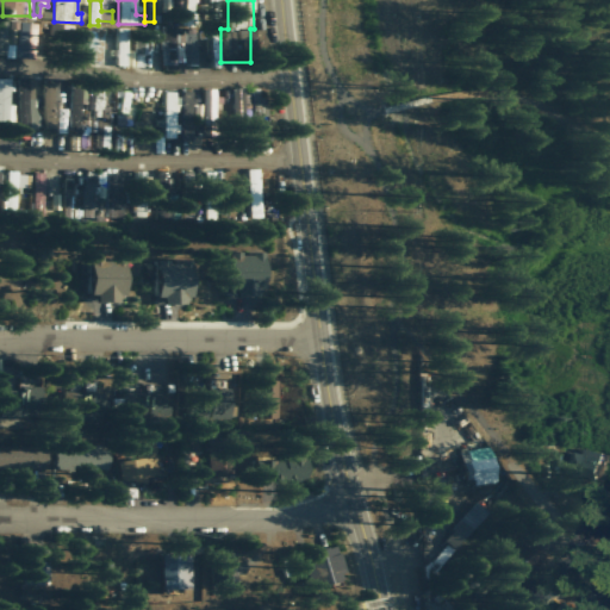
[(7,45),(19,45),(18,22),(6,22),(7,45)]
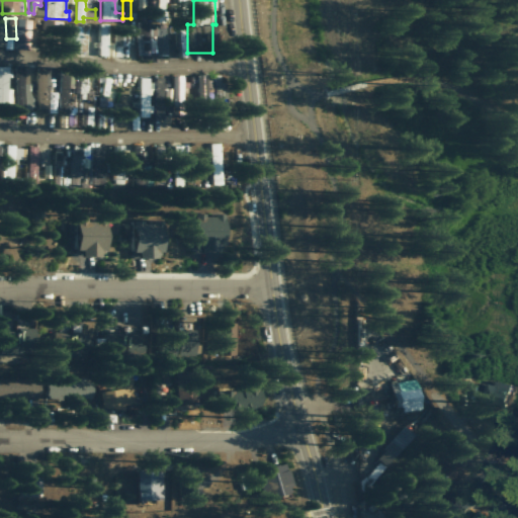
[(56,49),(60,22),(44,19),(39,46),(56,49)]
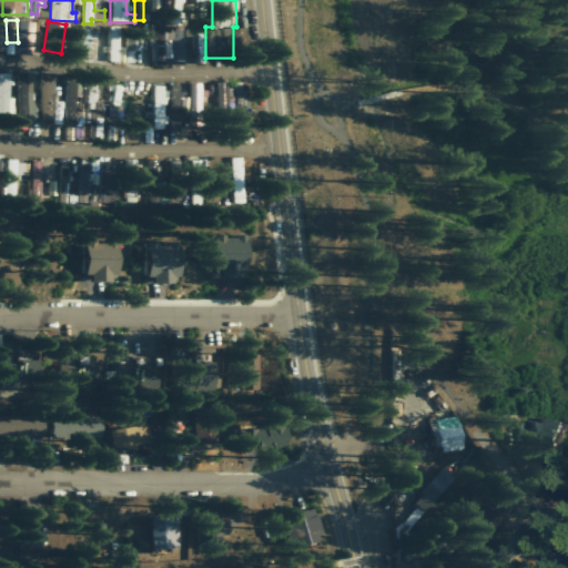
[(184,61),(183,30),(163,30),(163,24),(150,24),(151,62),(163,61),(163,51),(172,51),(172,61),(184,61)]
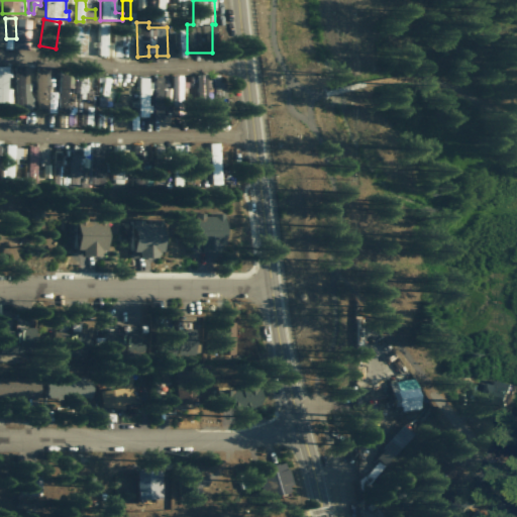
[(79,52),(81,24),(69,23),(67,52),(79,52)]
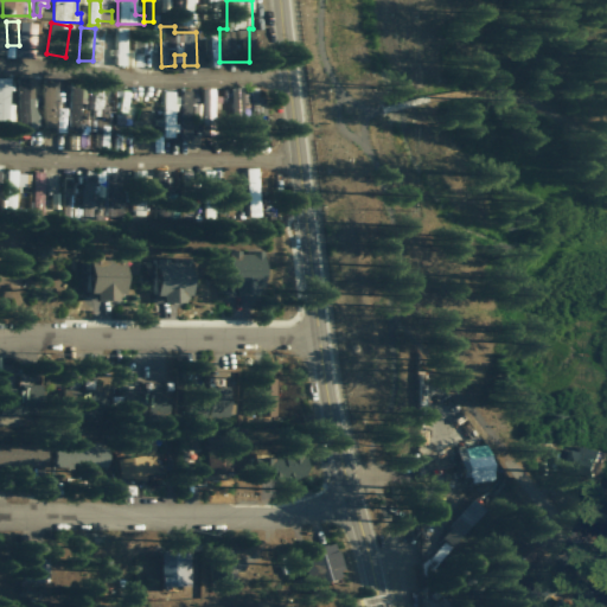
[(127,29),(116,29),(115,65),(126,65),(127,29)]
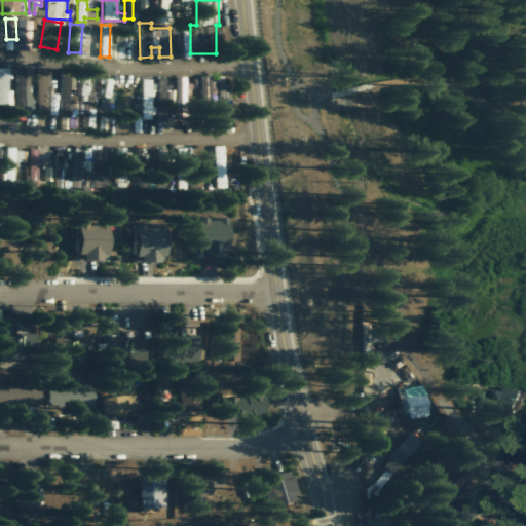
[(128,38),(115,38),(116,59),(128,58),(128,38)]
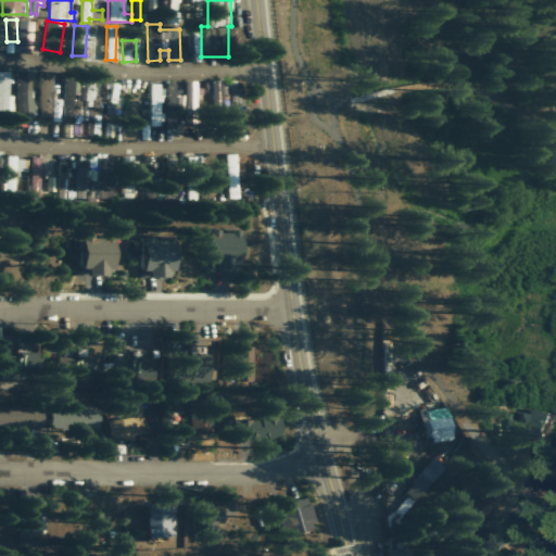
[(0,111),(3,112),(3,117),(12,117),(13,73),(0,72),(0,111)]
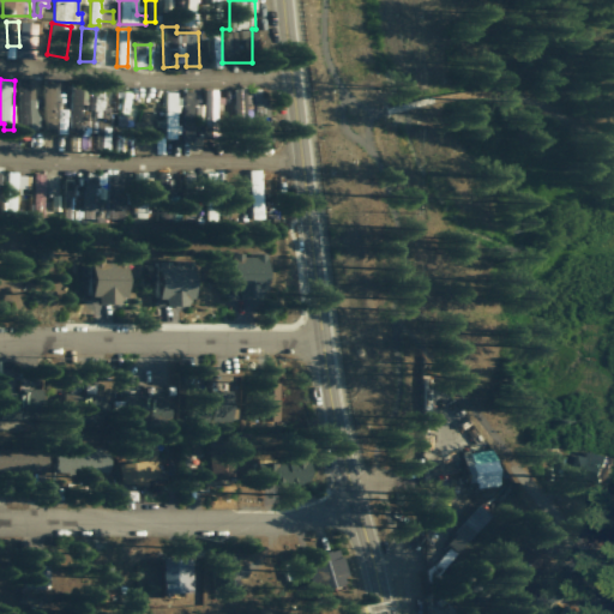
[(36,80),(17,80),(18,131),(37,131),(36,80)]
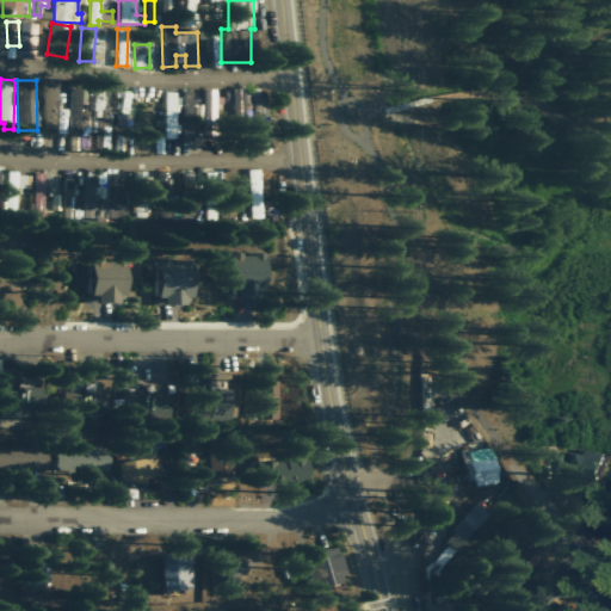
[(44,84),(45,131),(67,131),(66,84),(44,84)]
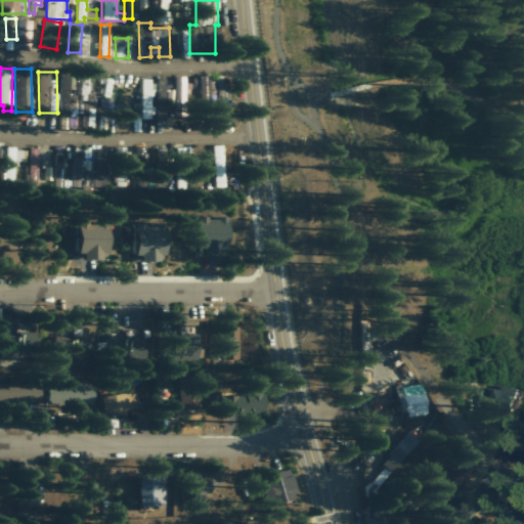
[(67,114),(67,121),(76,121),(77,104),(73,104),(74,76),(60,75),(59,113),(67,114)]
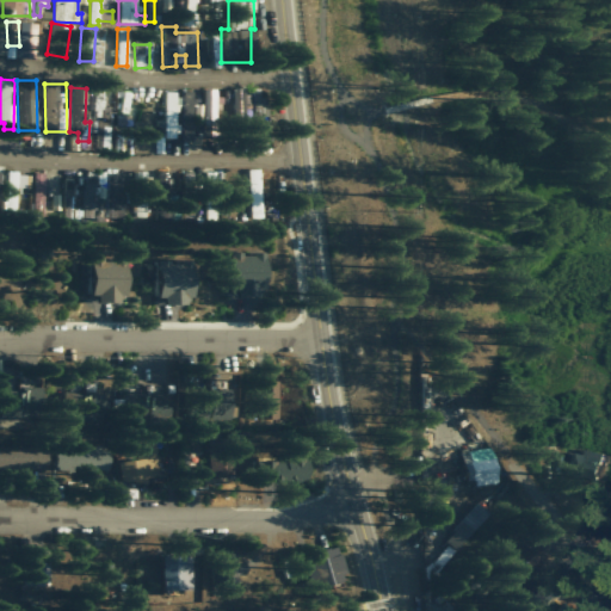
[(233,125),(248,125),(248,102),(244,102),(244,88),(232,88),(233,125)]
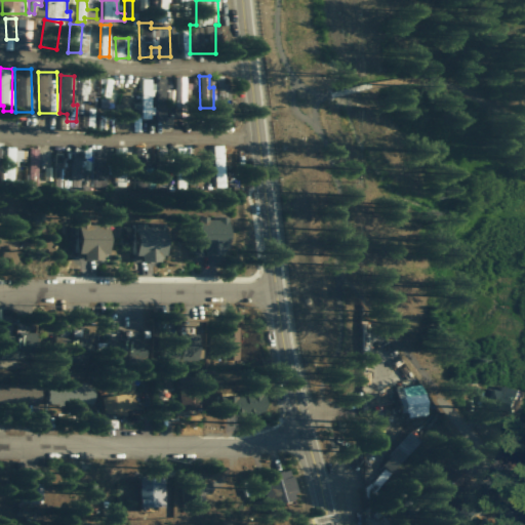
[(187,78),(174,77),(173,85),(165,85),(165,79),(156,79),(155,118),(186,119),(187,78)]
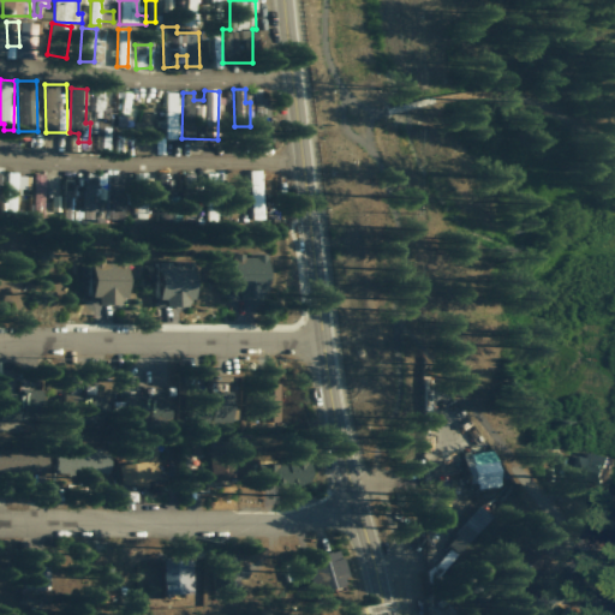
[(163,139),(174,141),(177,94),(166,93),(163,139)]
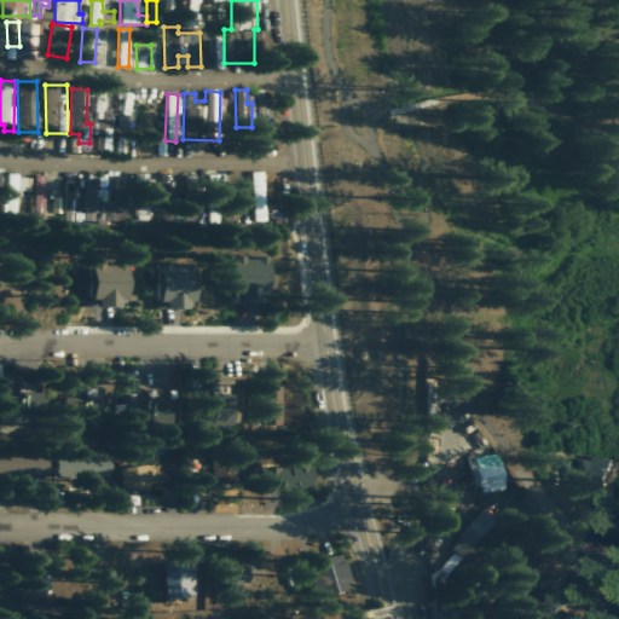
[(94,111),(109,113),(109,97),(94,97),(94,111)]
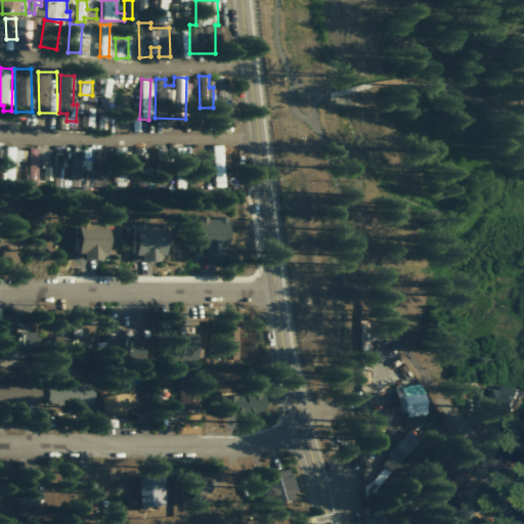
[(105,108),(105,101),(119,102),(120,91),(99,91),(99,108),(105,108)]
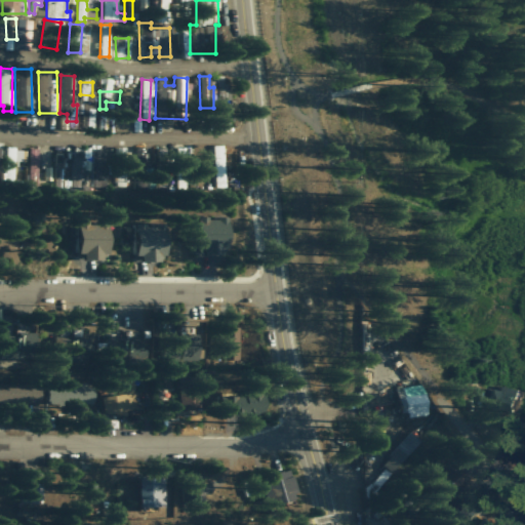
[(213,146),(214,189),(225,189),(223,146),(213,146)]
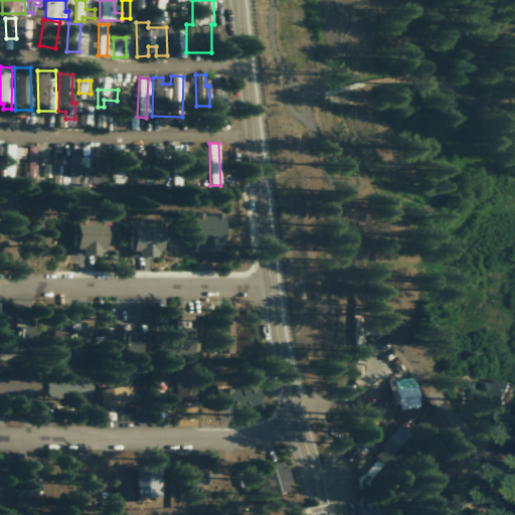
[(3,179),(12,179),(13,158),(24,159),(25,146),(4,145),(3,179)]
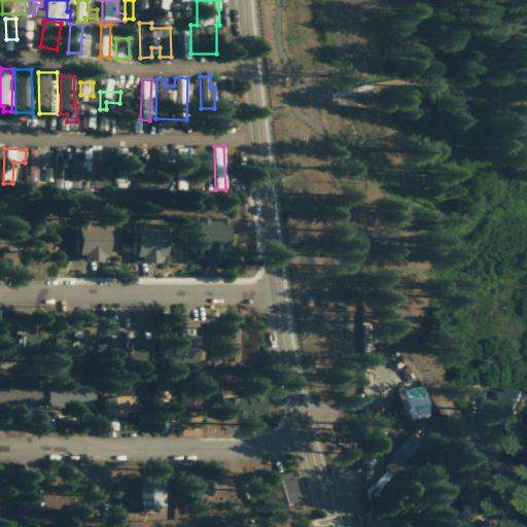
[(56,188),(105,190),(105,181),(102,181),(102,171),(90,171),(91,160),(82,160),(82,149),(71,148),(71,156),(57,156),(56,188)]
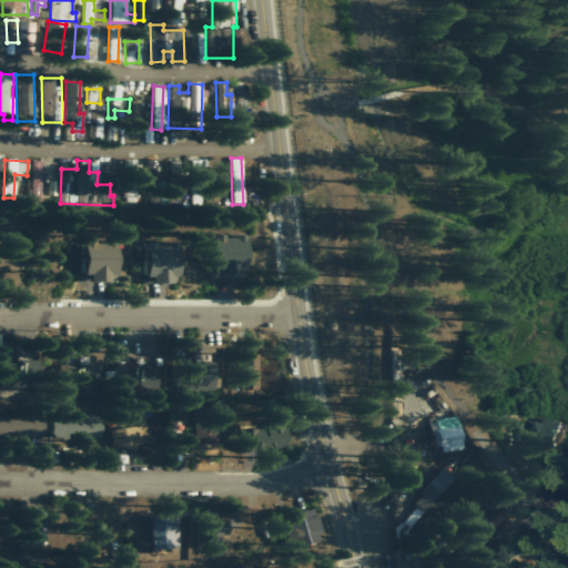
[(190,174),(199,174),(199,161),(190,160),(190,174)]
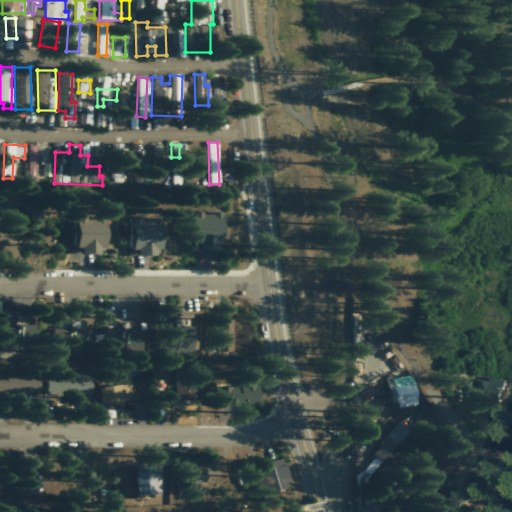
[(38,145),(28,145),(27,176),(37,176),(38,145)]
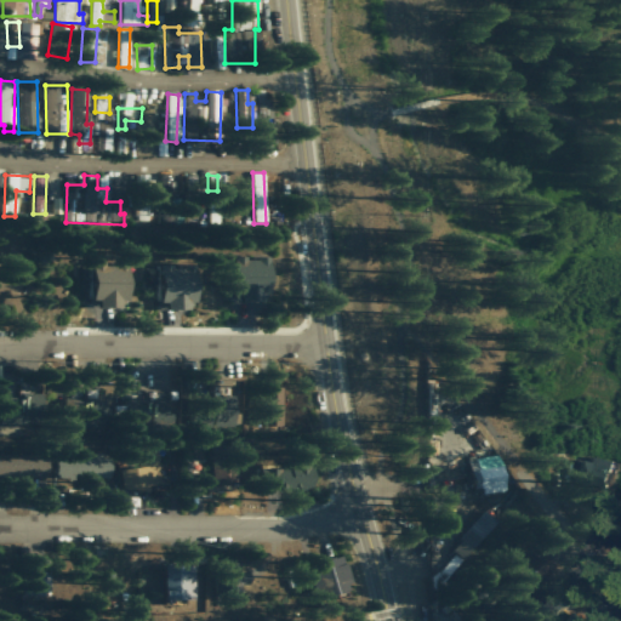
[(178,189),(159,191),(160,214),(180,214),(178,189)]
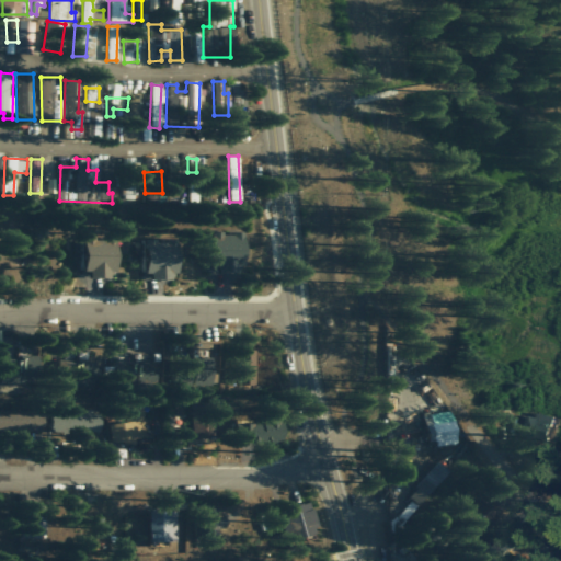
[(215,273),(245,271),(243,232),(212,233),(215,273)]
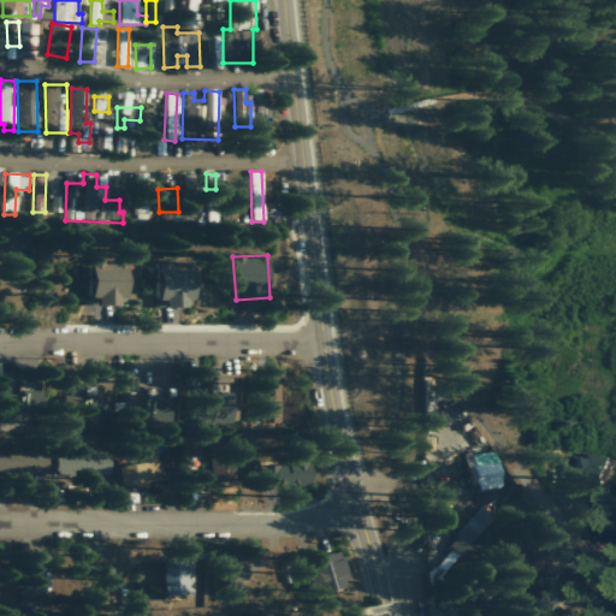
[(166,309),(195,309),(194,264),(157,265),(157,301),(166,301),(166,309)]
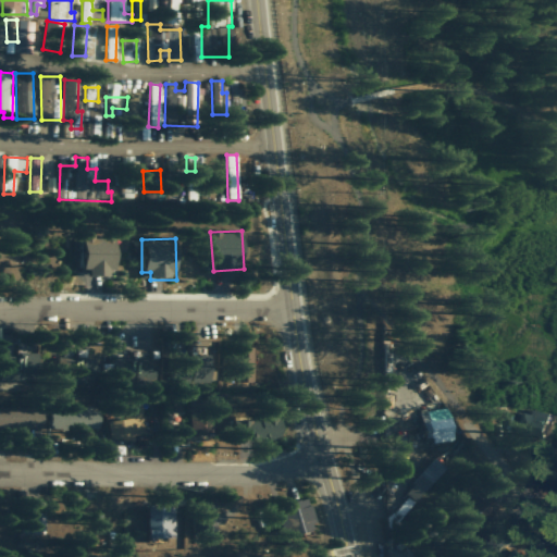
[(89,279),(115,277),(115,239),(82,239),(83,270),(88,270),(89,279)]
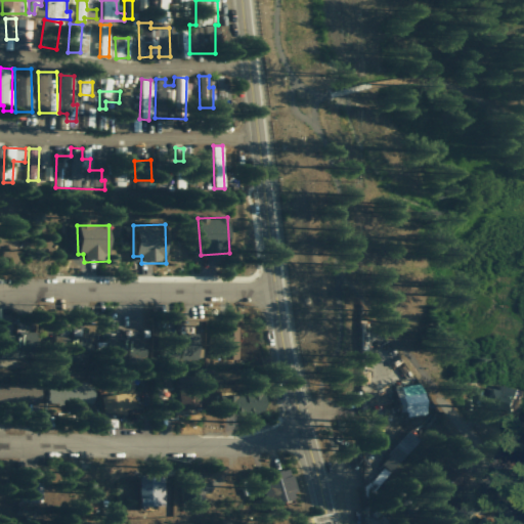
[(180,357),(200,358),(202,328),(181,326),(180,357)]
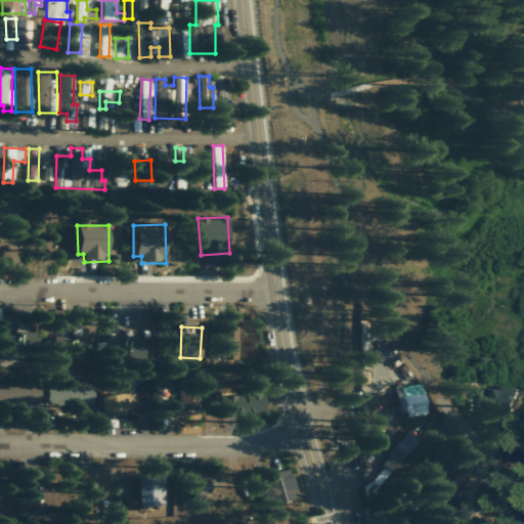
[(52,335),(51,360),(89,361),(90,336),(52,335)]
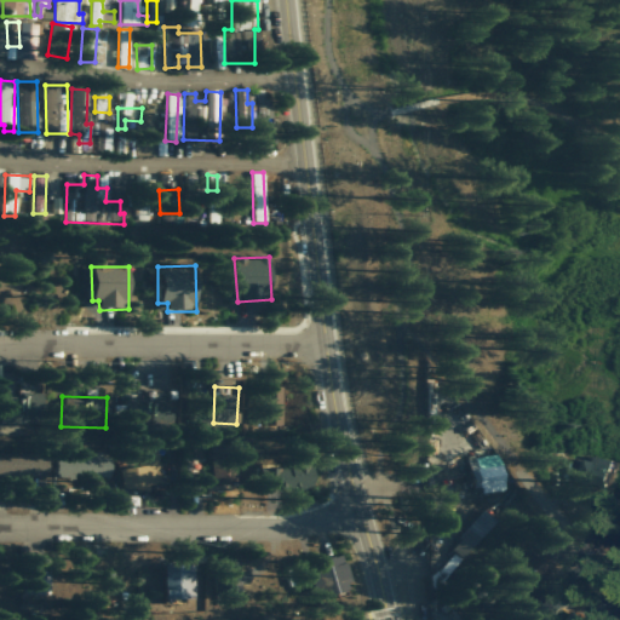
[(127,426),(148,425),(147,397),(125,399),(127,426)]
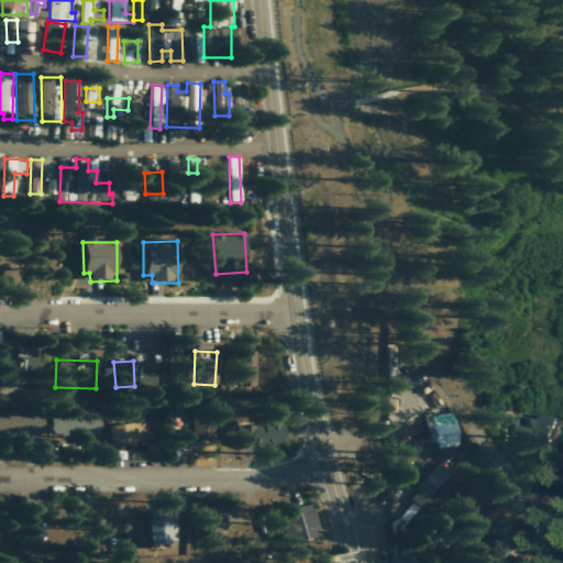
[(192,440),(216,440),(214,398),(191,399),(192,440)]
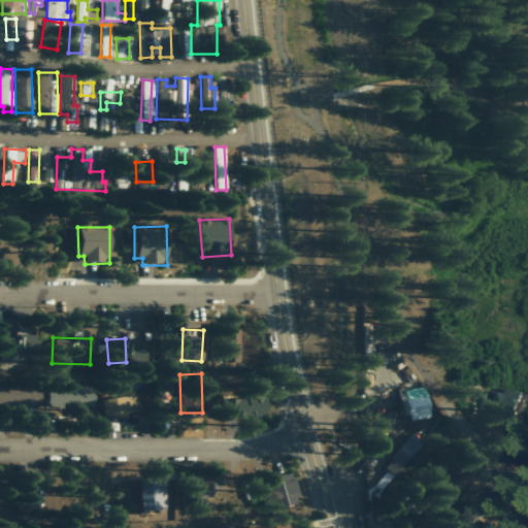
[(103,417),(129,416),(129,410),(138,410),(136,378),(116,380),(117,397),(102,398),(103,417)]
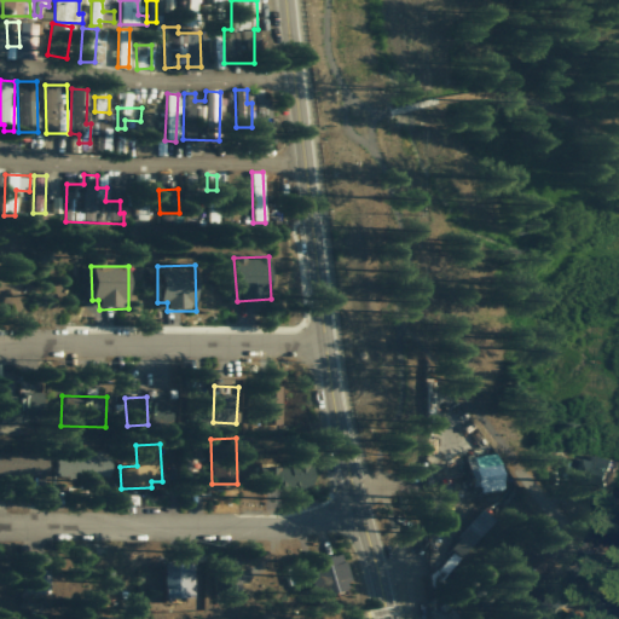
[(47,453),(0,451),(0,474),(46,476),(47,453)]
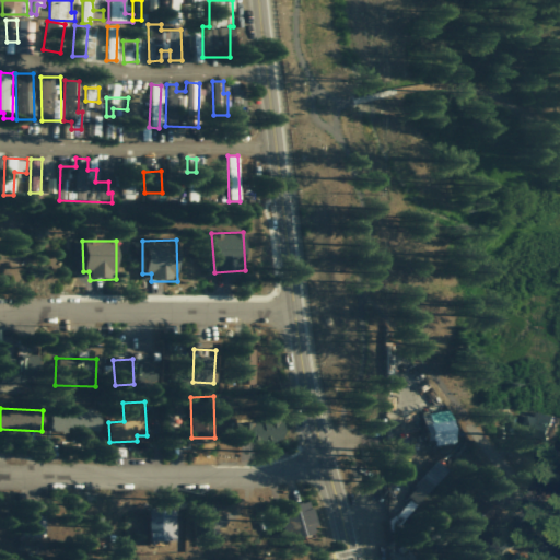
[(51,409),(51,431),(100,431),(101,410),(51,409)]
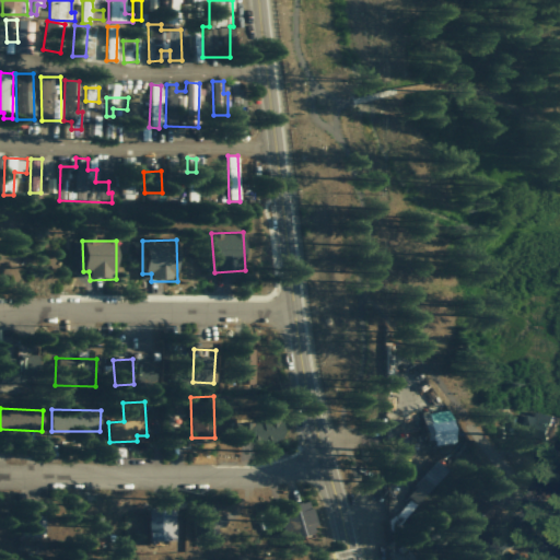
[(552,436),(557,416),(535,410),(534,417),(521,413),(517,429),(552,436)]
